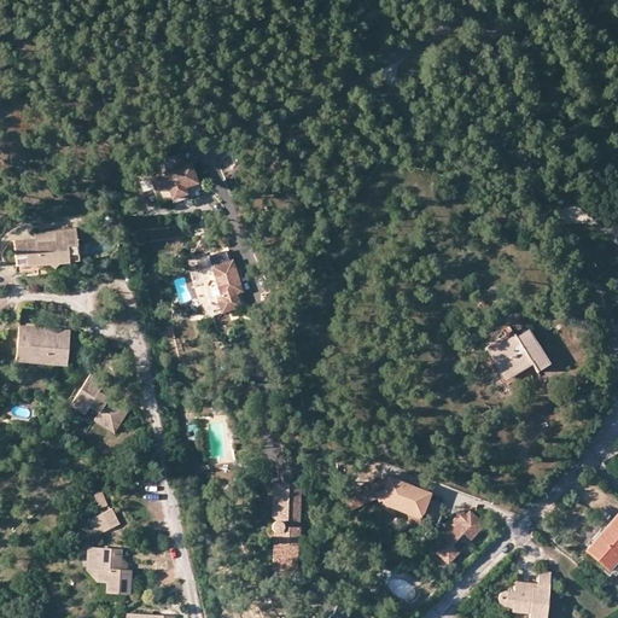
[(185,190),(198,185),(191,165),(187,167),(184,153),(163,161),(167,170),(150,176),(157,199),(170,194),(172,198),(186,193),(185,190)]
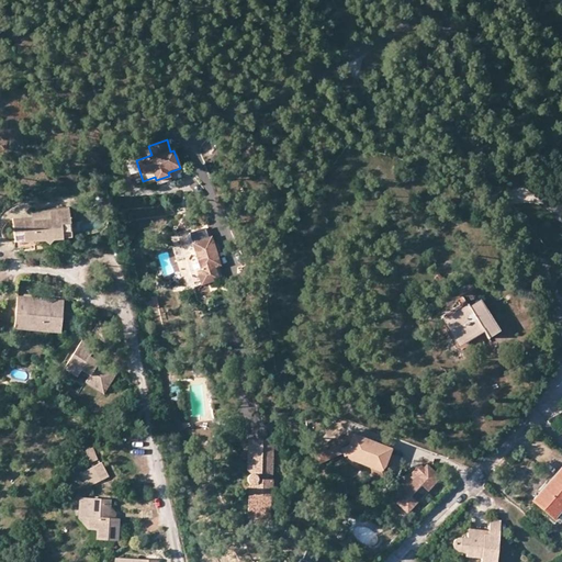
[(113,165),(107,173),(110,177),(117,168),(113,165)]
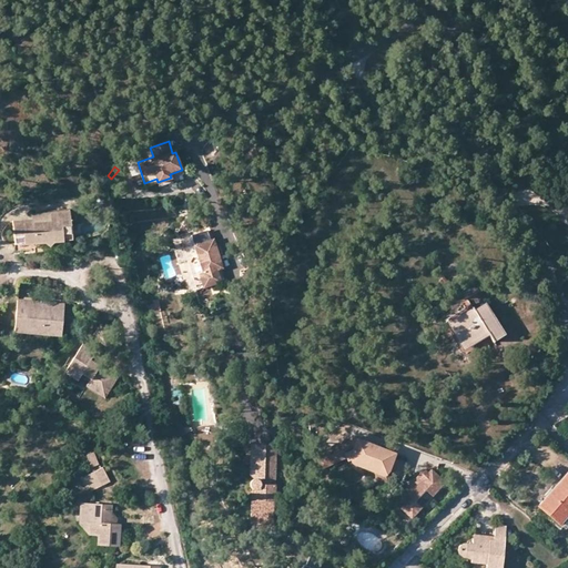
[(60,219),(69,219),(68,209),(49,211),(50,221),(12,225),(14,244),(24,243),(24,240),(29,236),(33,239),(33,243),(46,242),(49,245),(52,241),(62,240),(60,219)]
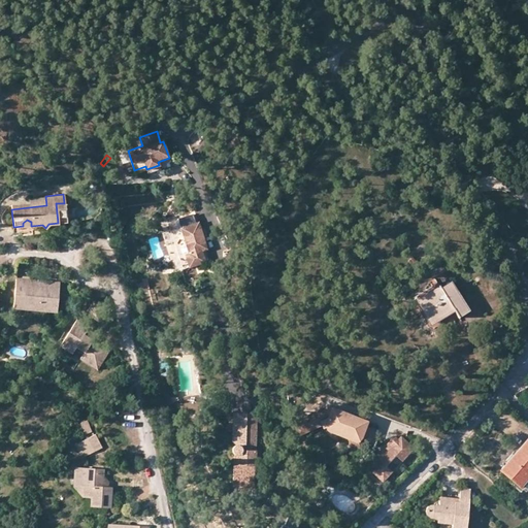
[(46,205),(45,196),(28,198),(29,202),(11,203),(11,209),(46,205)]
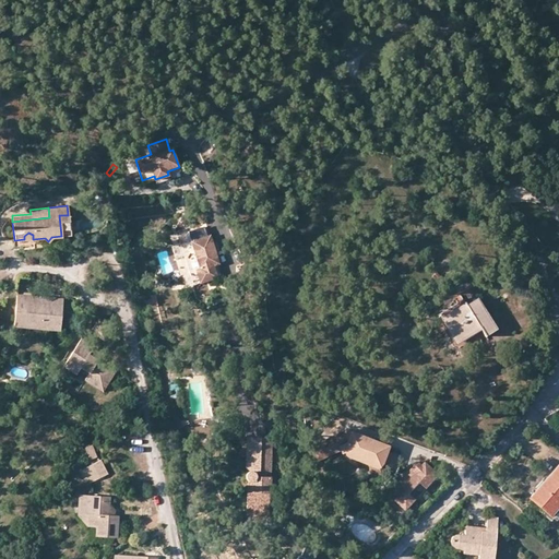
[(69,235),(68,215),(59,215),(61,236),(69,235)]
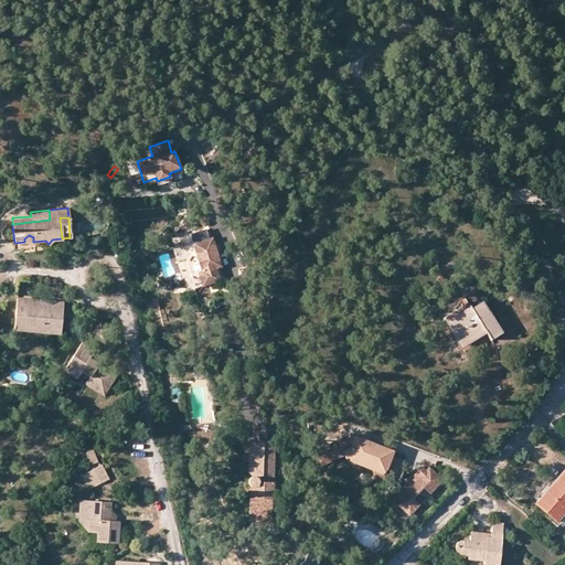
[(196,273),(201,285),(224,278),(209,227),(190,233),(193,243),(192,244),(200,272),(196,273)]
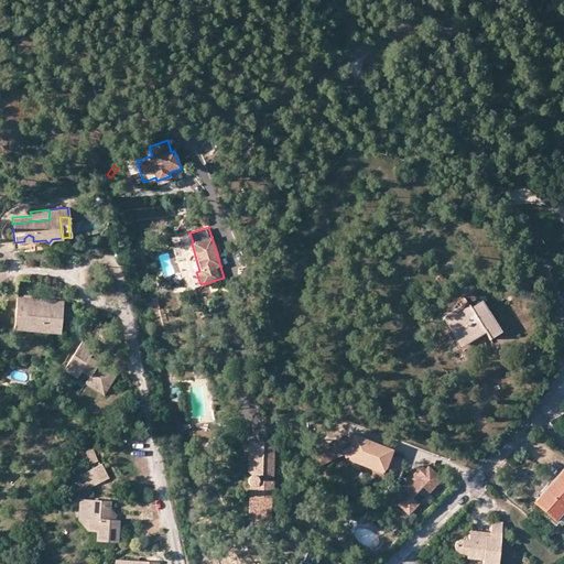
[(148,253),(155,246),(152,241),(144,248),(148,253)]
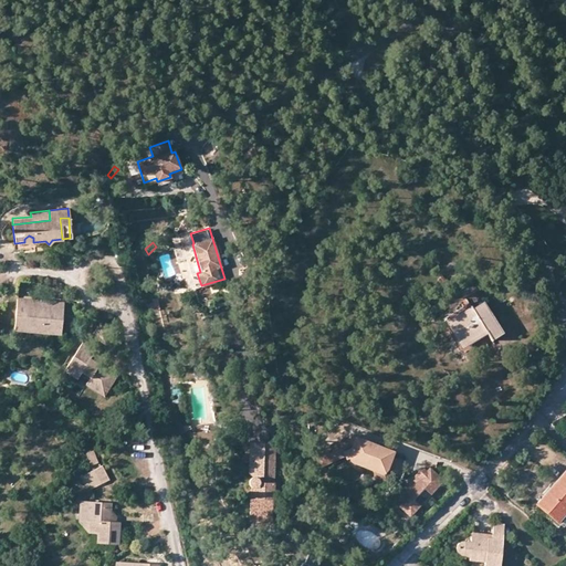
[(191,242),(182,245),(187,259),(196,255),(191,242)]
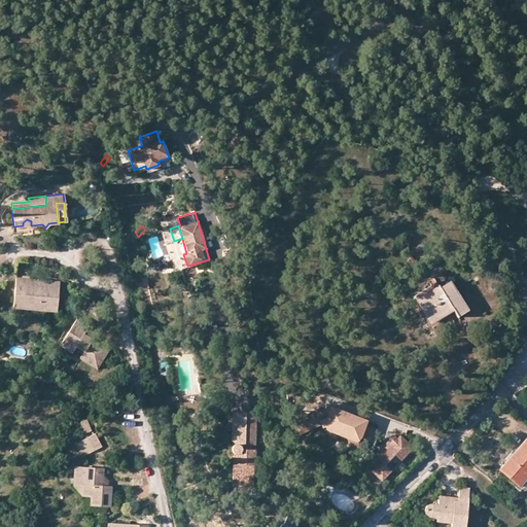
[(171,231),(163,232),(167,256),(175,255),(171,231)]
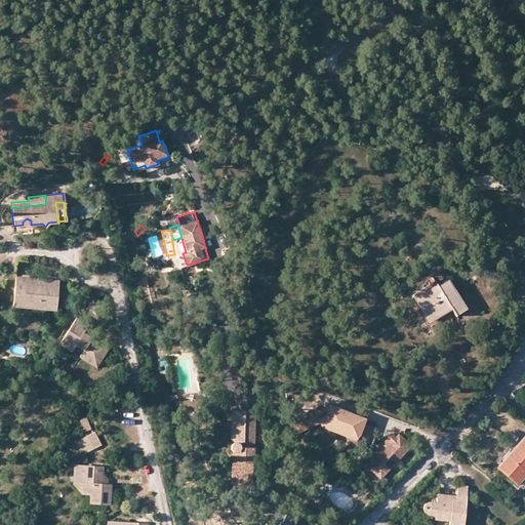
[(176,254),(168,257),(171,268),(180,265),(176,254)]
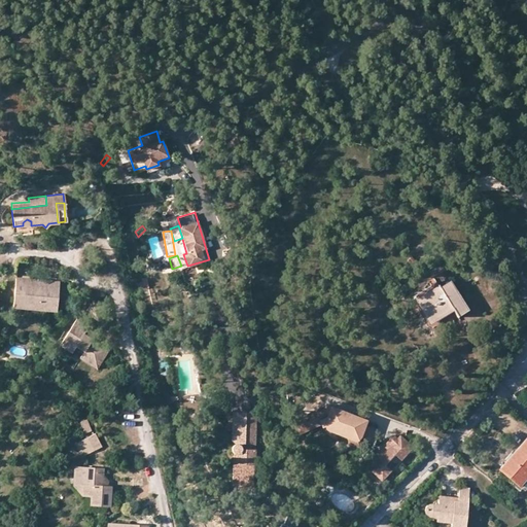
[(58,281),(40,280),(40,286),(24,285),(24,279),(15,278),(13,307),(20,307),(24,303),(30,303),(34,308),(43,309),(48,304),(57,305),(58,281)]
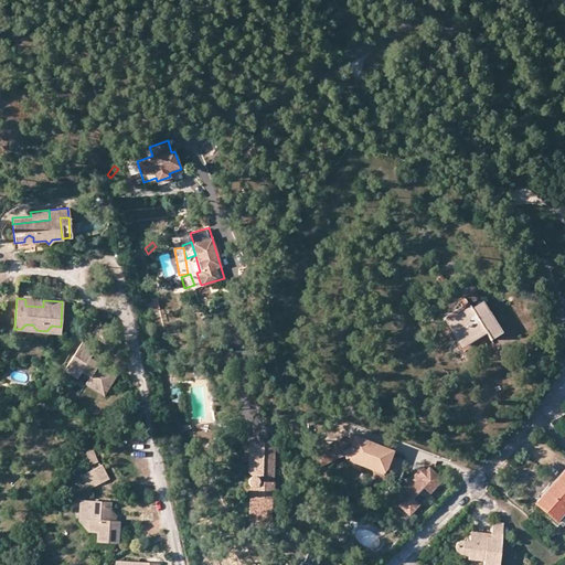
[(151,310),(160,309),(158,300),(149,302),(151,310)]
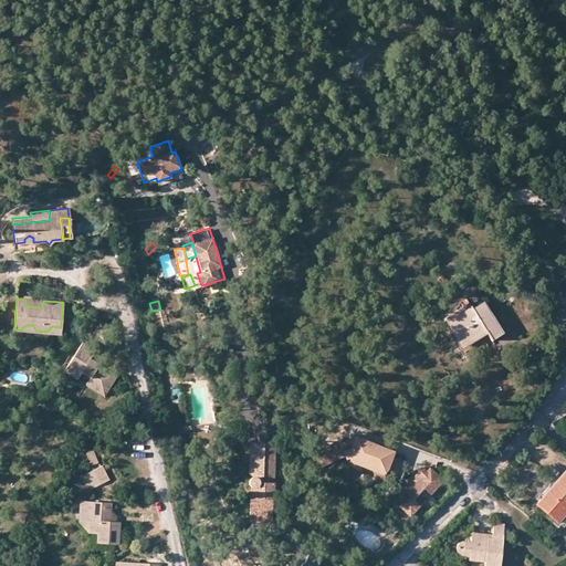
[(471,306),(446,323),(461,348),(488,333),(491,338),(503,332),(484,301),(472,307),(471,306)]
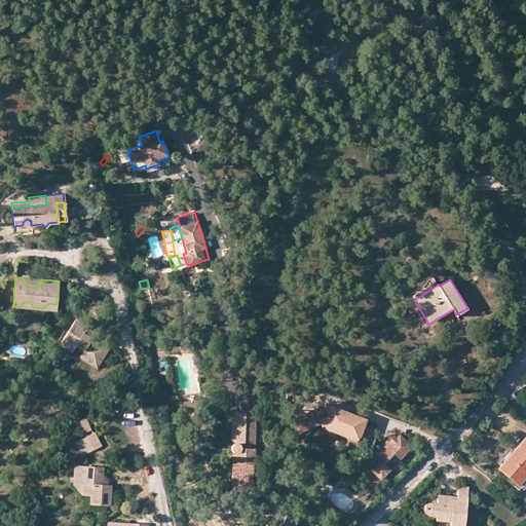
[(104,307),(94,301),(86,311),(97,318),(104,307)]
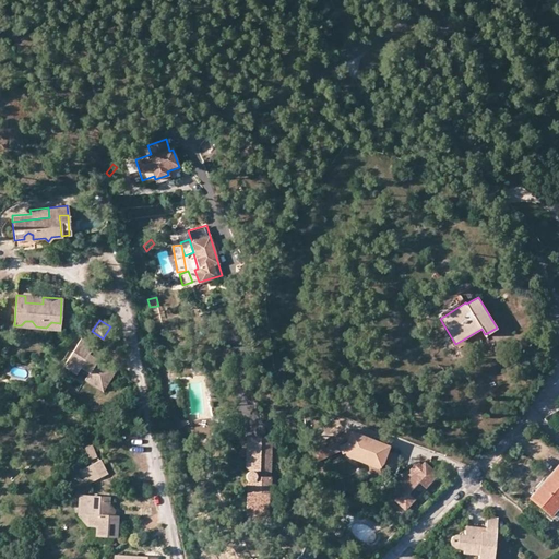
[(84,378),(97,387),(100,380),(105,383),(113,370),(87,354),(93,346),(81,337),(63,365),(75,372),(80,367),(87,372),(84,378)]
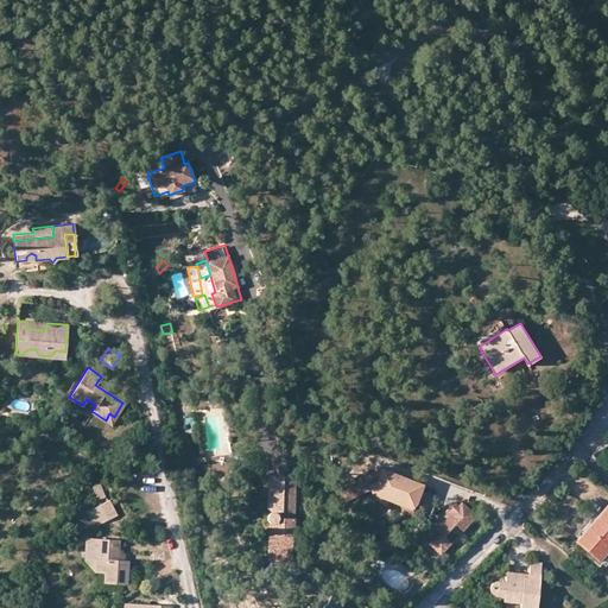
[(413,508),(416,500),(419,488),(422,482),(378,464),(339,483),(346,500),(371,486),(374,489),(380,486),(393,489),(392,498),(401,502),(413,508)]
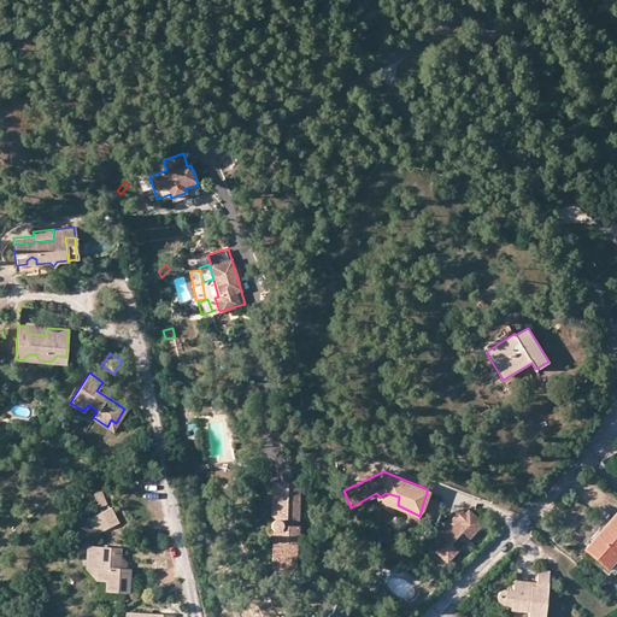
[(299,536),(300,536),(300,526),(298,526),(299,503),(288,503),(288,482),(271,482),(271,529),(275,532),(276,542),(274,544),(272,568),(297,569),(298,545),(299,544),(299,536)]
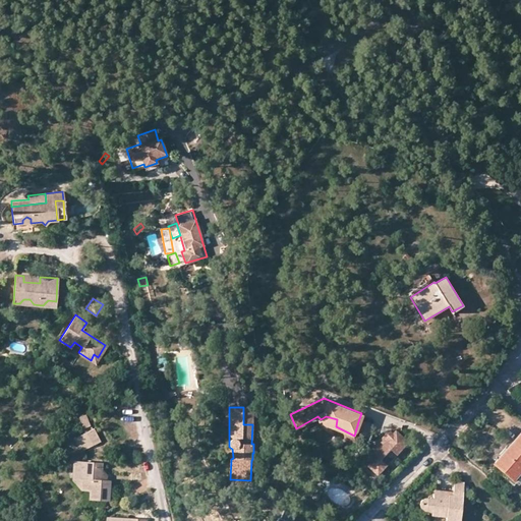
[(81,428),(91,426),(85,413),(77,416),(81,428)]
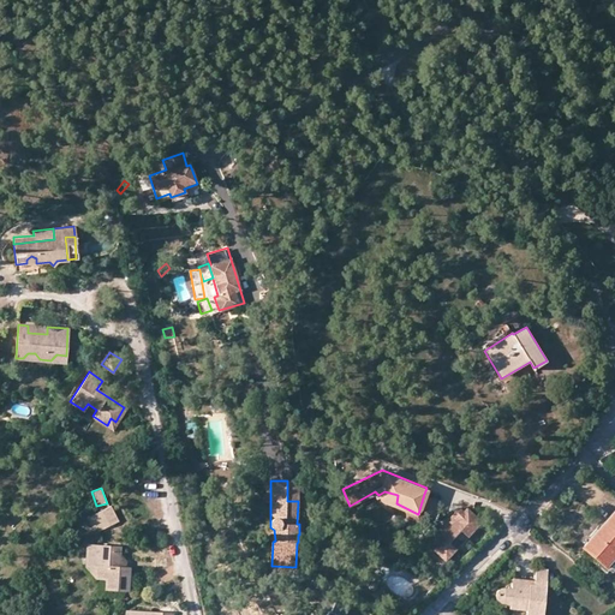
[(111,506),(88,518),(96,533),(119,521),(111,506)]
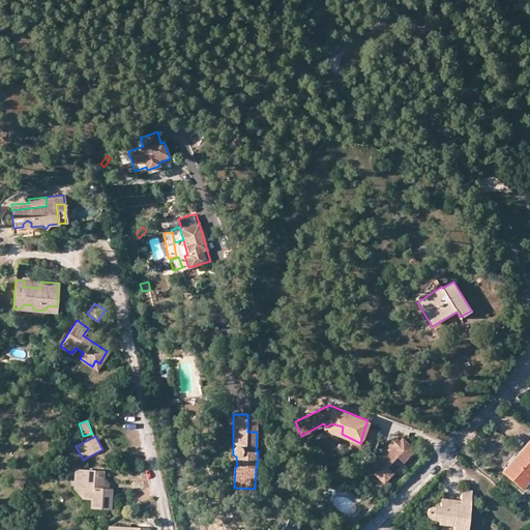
[(399,441),(376,465),(372,471),(384,482),(414,449),(402,438),(399,441)]
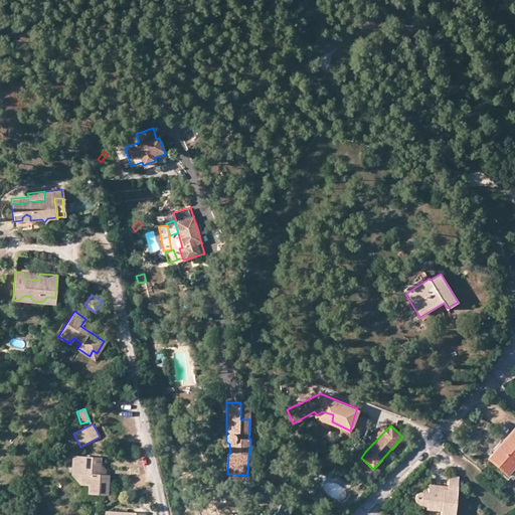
[(362,448),(365,452),(387,428),(383,425),(362,448)]
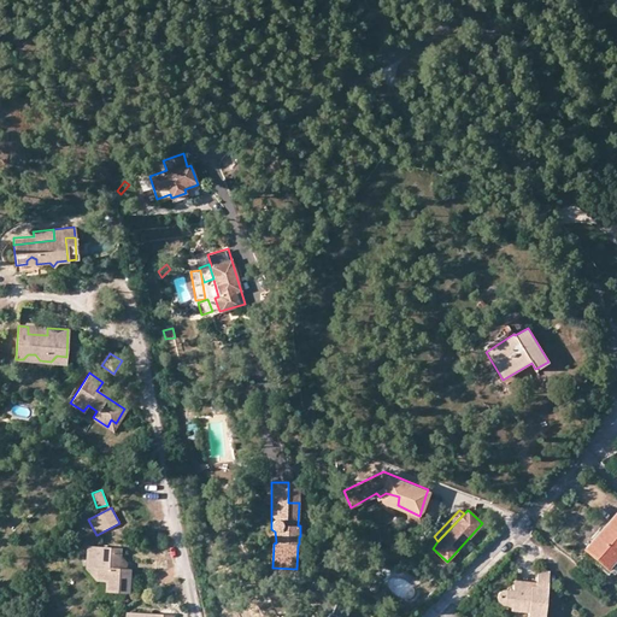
[(616,511),(585,550),(593,556),(606,568),(616,554),(616,511)]
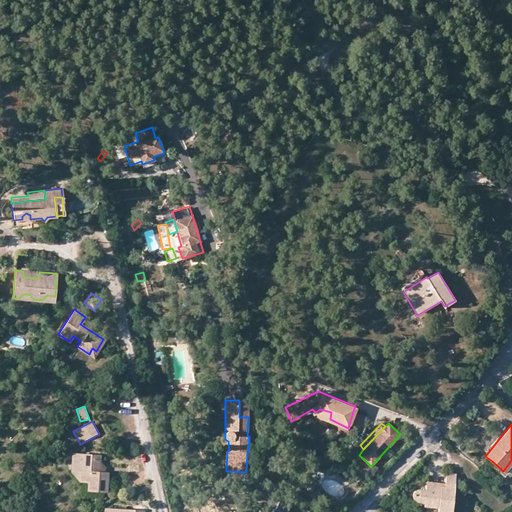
[(102,463),(92,454),(74,452),(73,470),(81,471),(82,480),(90,481),(89,490),(108,491),(109,473),(106,473),(101,473),(102,463)]
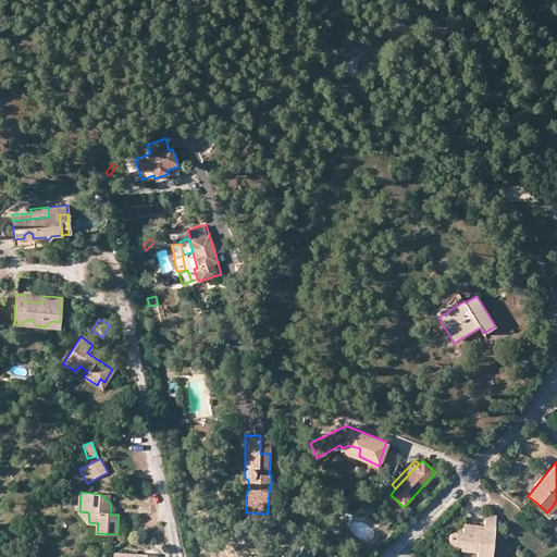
[(111,495),(100,494),(111,504),(111,495)]
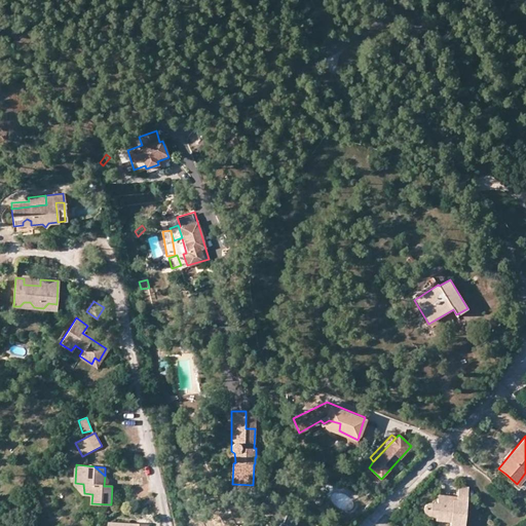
[(525,485),(525,473),(517,484),(524,489),(525,485)]
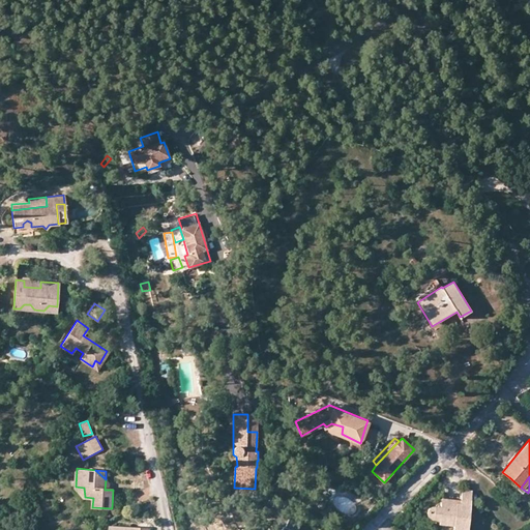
[(430,519),(434,520),(439,521),(439,524),(438,529),(467,529),(472,491),(462,489),(461,499),(442,498),(441,505),(432,505),(429,507),(427,511),(430,519)]
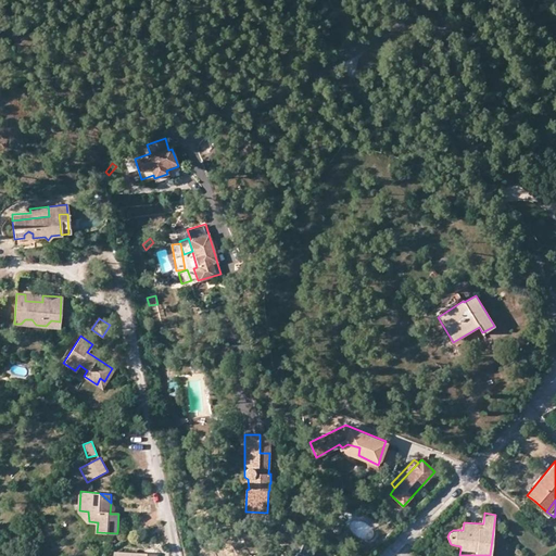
[(297,529),(287,522),(282,529),(293,535),(297,529)]
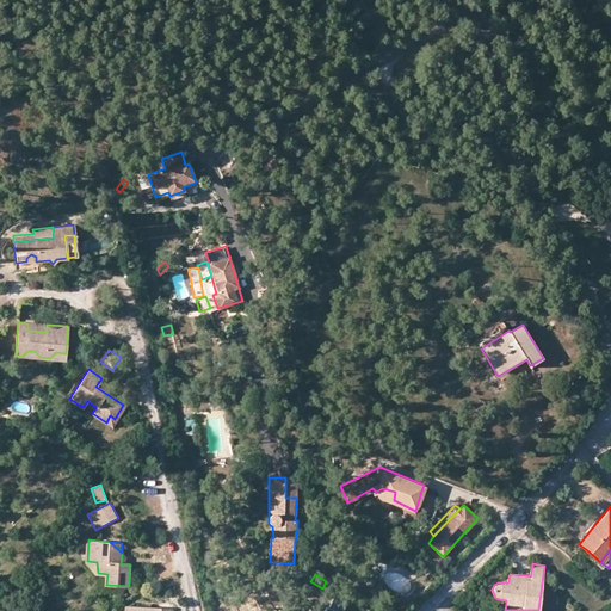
[(341,606),(344,599),(331,597),(329,604),(341,606)]
